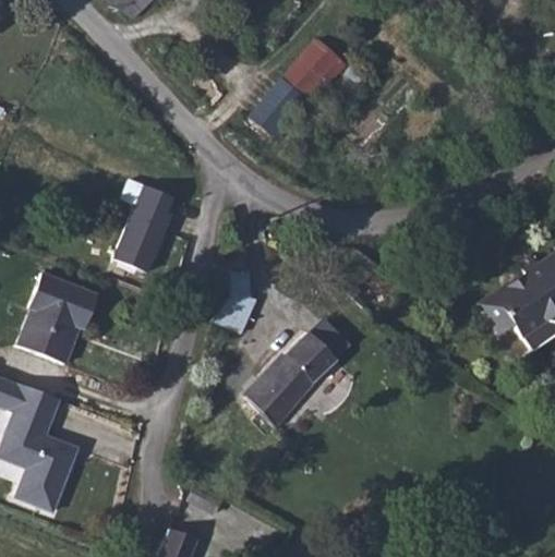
[(0,0),(0,19),(10,10),(1,0),(0,0)]
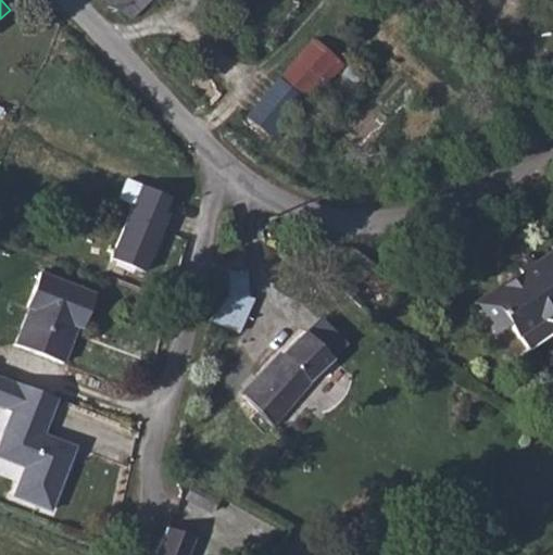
[(108,0),(135,19),(152,0),(108,0)]
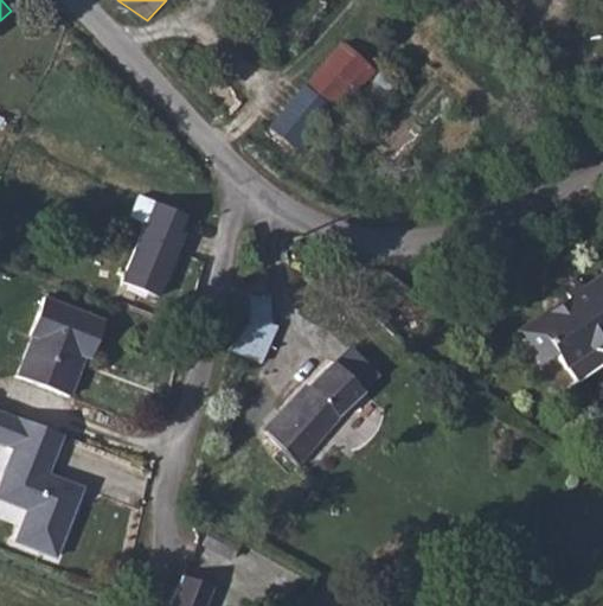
[(267,126),(295,152),(377,64),(348,38),(267,126)]
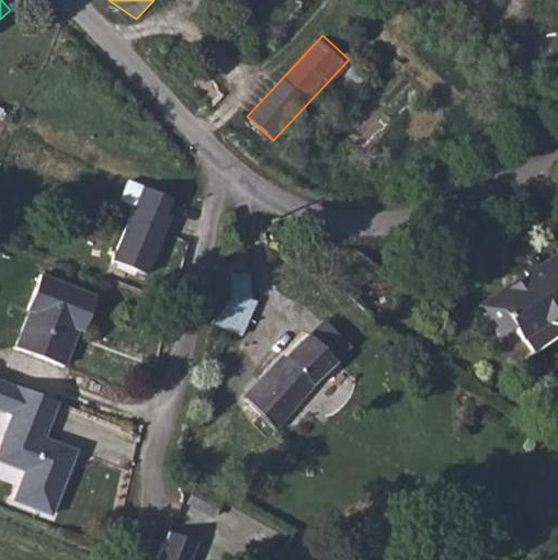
[(180,200),(146,185),(114,259),(154,275),(179,217),(173,215),(180,200)]
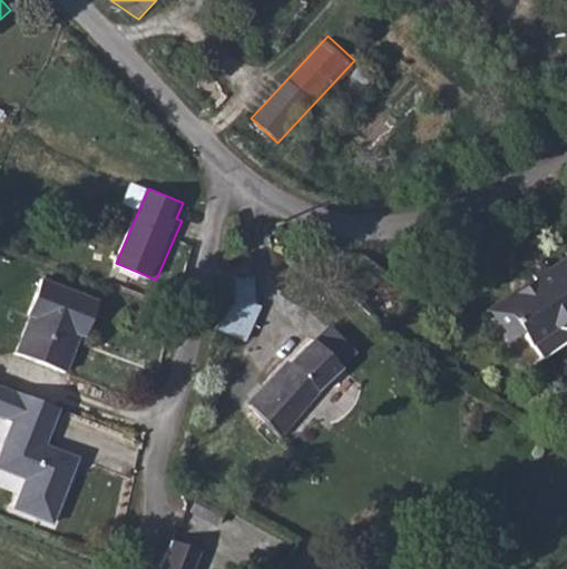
[(566,258),(550,270),(544,261),(531,270),(540,282),(521,295),(518,291),(490,310),(506,334),(520,324),(525,330),(545,359),(566,342),(566,258)]
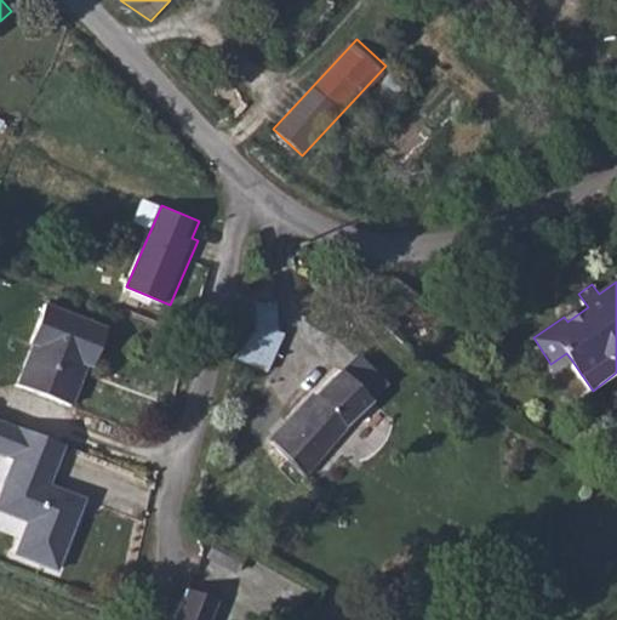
[(239,356),(269,370),(286,333),(281,331),(280,299),(278,299),(278,293),(275,288),(272,284),(267,284),(263,285),(258,289),(257,293),(256,302),(256,331),(253,331),(239,356)]
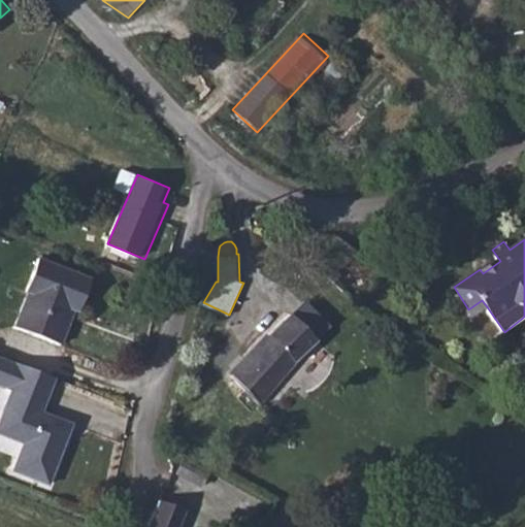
[(93,278),(41,258),(28,291),(31,292),(18,326),(63,343),(73,318),(70,317),(73,308),(80,311),(93,278)]
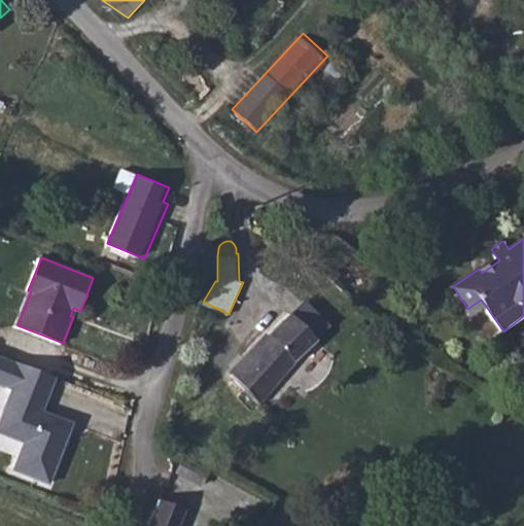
[(481,300),(467,309),(472,314),(485,305),(481,300)]
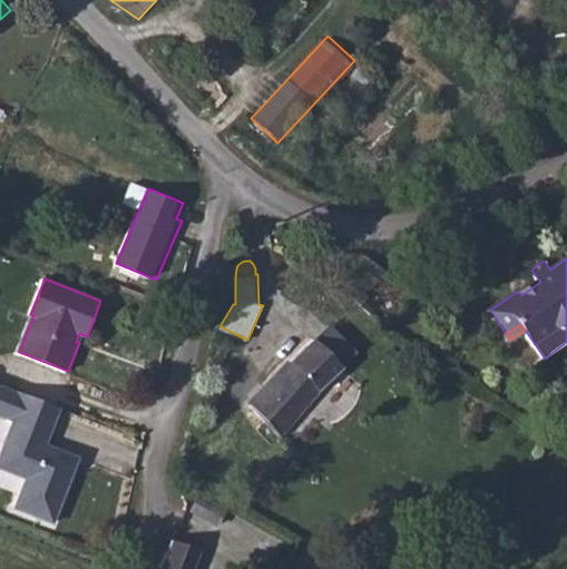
[(332,326),(319,341),(343,365),(358,352),(332,326)]
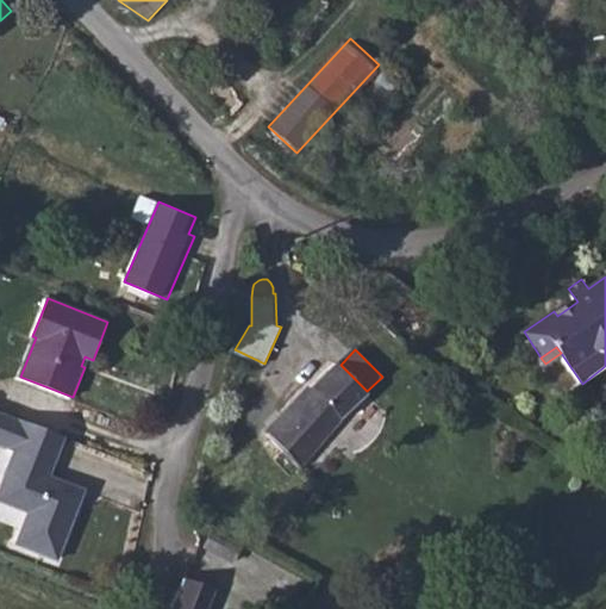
[(341,365),(338,362),(270,434),(301,466),(369,393),(367,391),(341,365)]
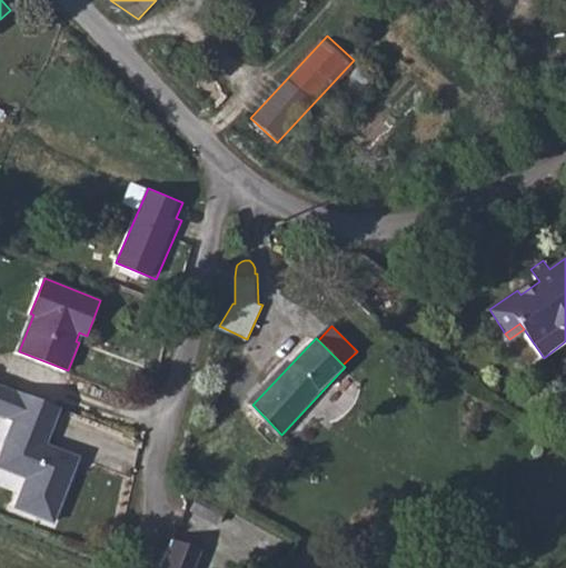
[(21,390),(0,381),(0,414),(10,418),(21,390)]
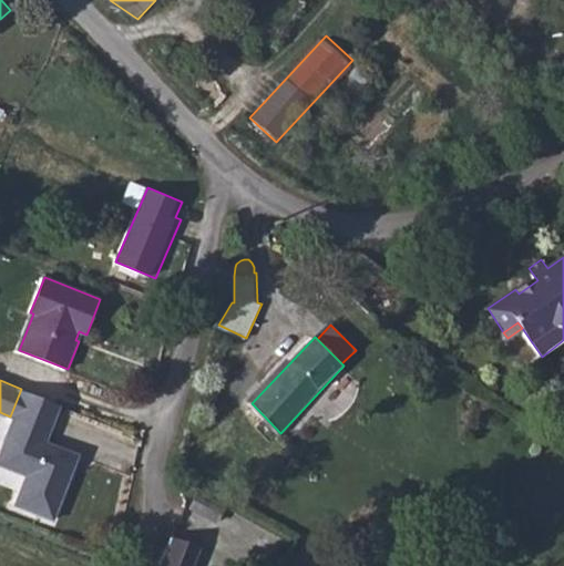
[(2,453),(8,467),(28,475),(17,505),(54,520),(74,471),(64,449),(47,442),(62,404),(21,389),(10,417),(16,419),(2,453)]
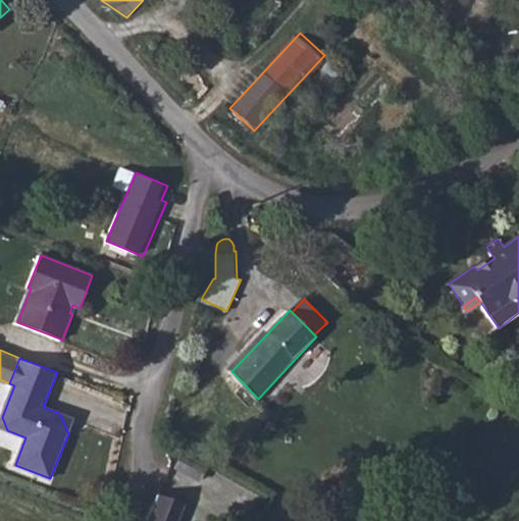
[(59,413),(68,433),(73,419),(59,413)]
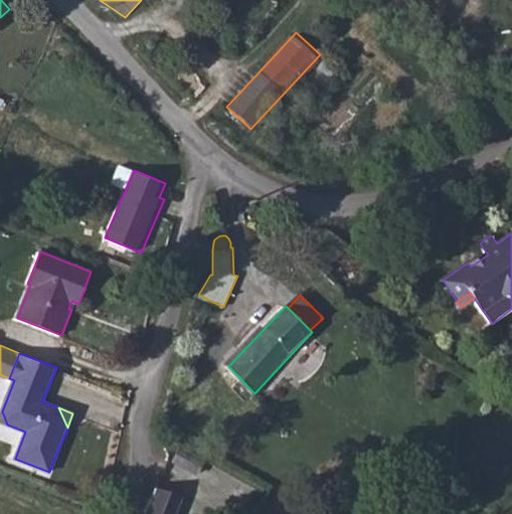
[(176,513),(183,497),(158,487),(147,513),(176,513)]
